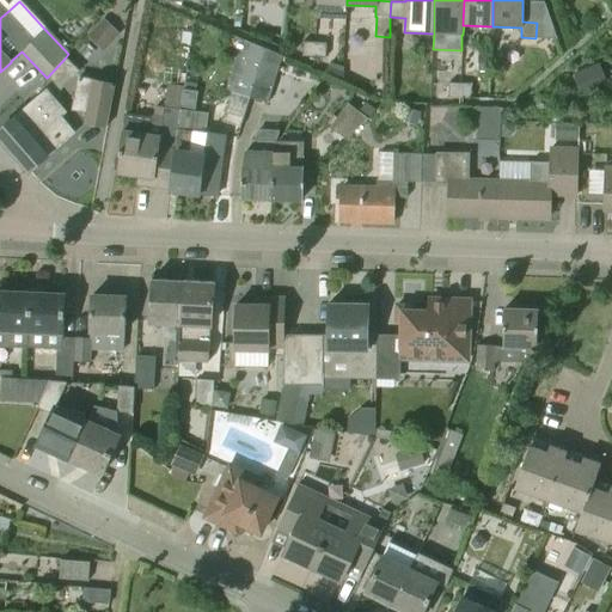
[(120,34),(104,19),(87,36),(103,51),(120,34)]
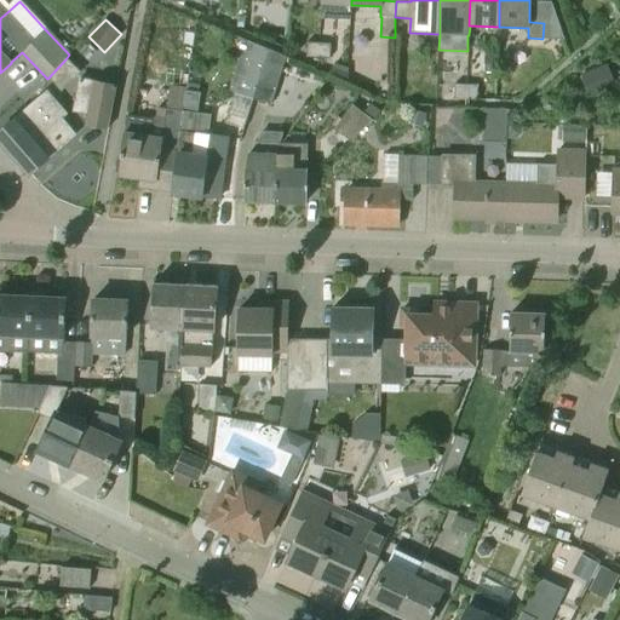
[(319,58),(320,44),(308,42),(306,57),(319,58)]
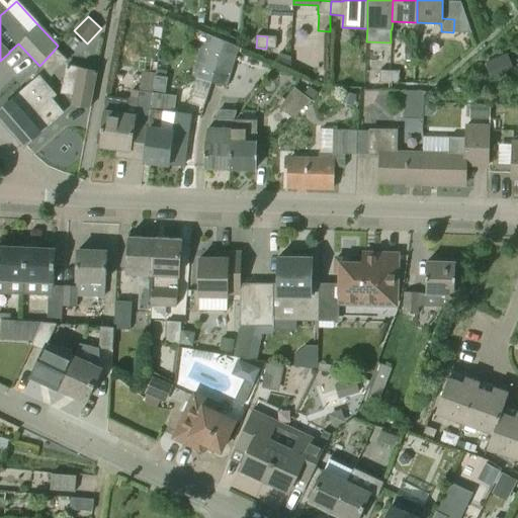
[(211,83),(223,40),(212,36),(207,50),(200,48),(191,77),(196,78),(188,103),(203,108),(211,83)]
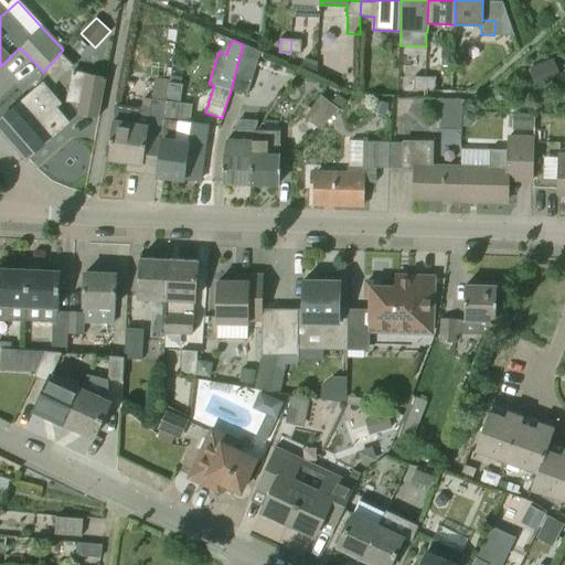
[(301,53),(301,40),(291,40),(290,53),(301,53)]
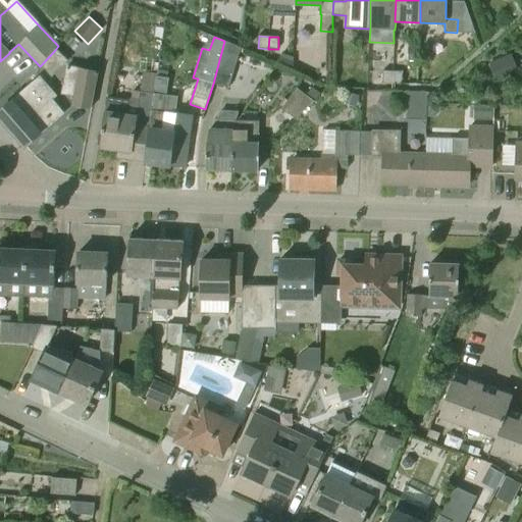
[(228,89),(242,48),(224,41),(213,84),(228,89)]
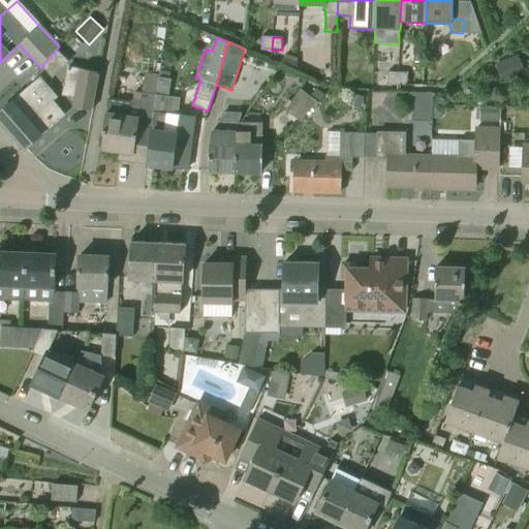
[(425,48),(413,47),(412,62),(424,62),(425,48)]
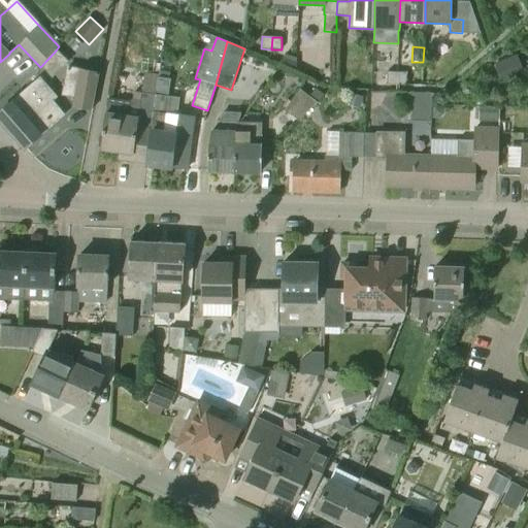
[(53,78),(68,63),(56,51),(41,66),(53,78)]
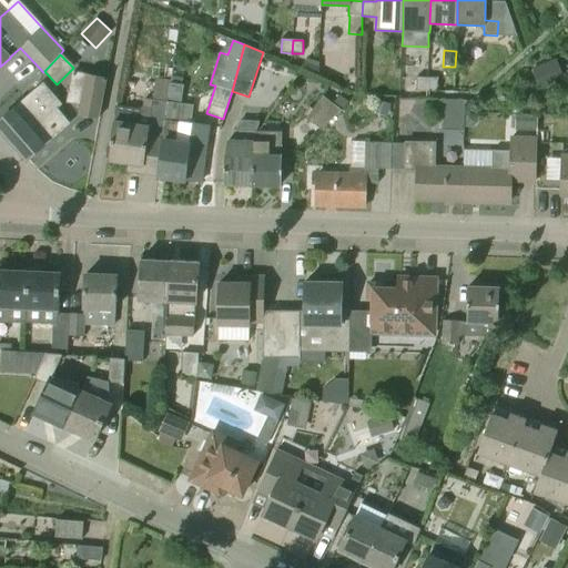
[(556,58),(533,68),(541,91),(566,81),(556,58)]
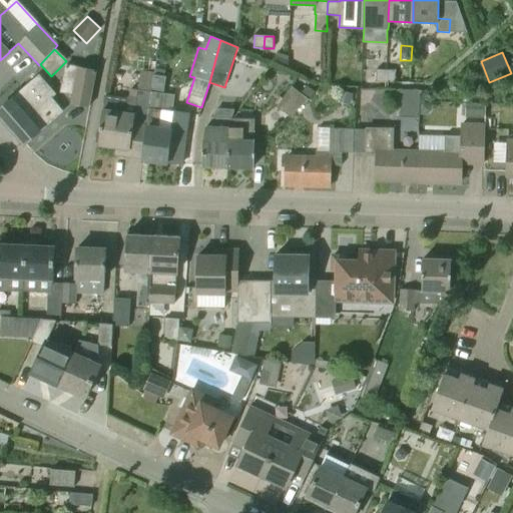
[(90,106),(97,71),(66,65),(61,92),(72,94),(70,102),(90,106)]
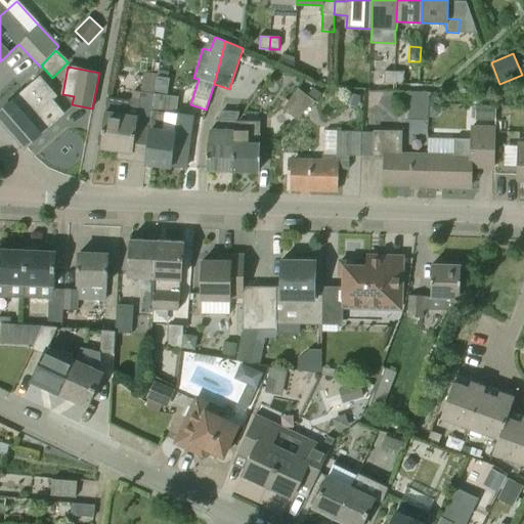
[(159,70),(158,77),(156,93),(168,95),(171,79),(169,79),(170,72),(159,70)]
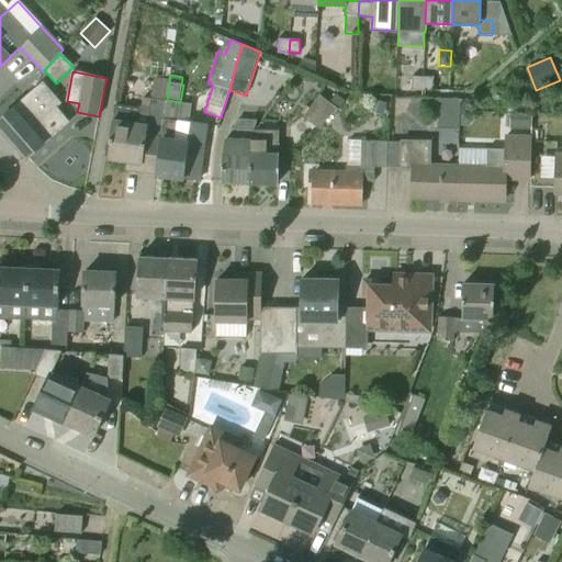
[(423,90),(423,77),(413,77),(412,90),(423,90)]
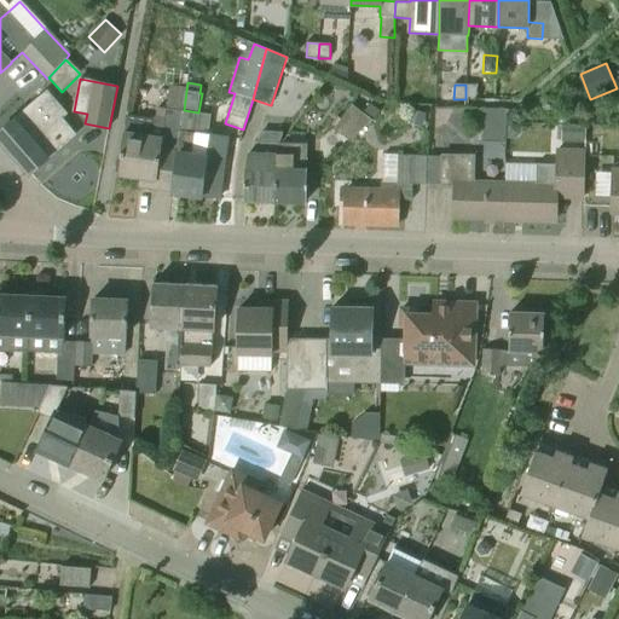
[(476,100),(478,86),(466,85),(466,99),(476,100)]
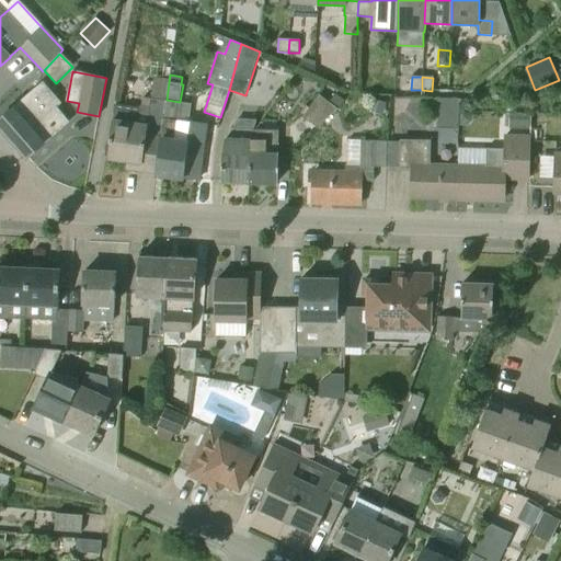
[(158,167),(164,118),(163,118),(167,100),(169,82),(153,80),(150,99),(144,98),(142,105),(139,109),(115,105),(107,159),(127,162),(126,169),(141,172),(142,164),(158,167)]
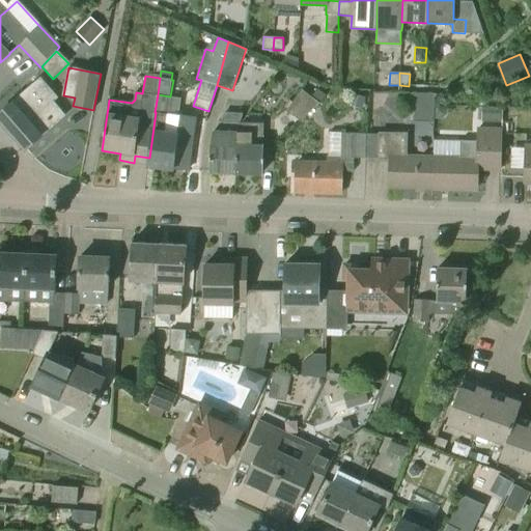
[(64,115),(53,102),(57,98),(39,78),(0,113),(0,119),(26,149),(64,115)]
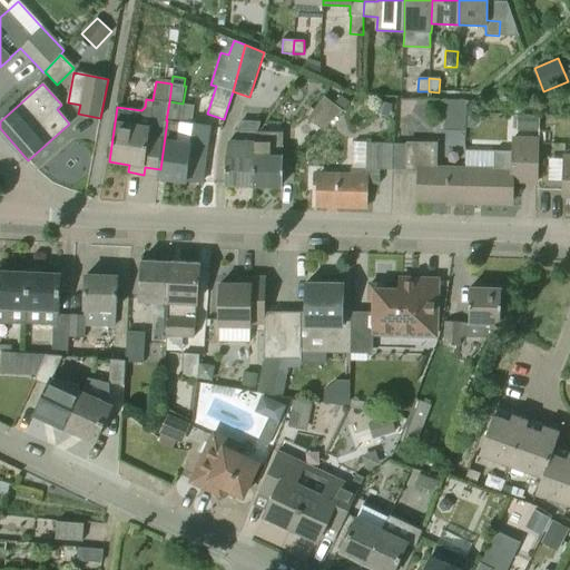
[(334,105),(343,110),(351,101),(342,95),(334,105)]
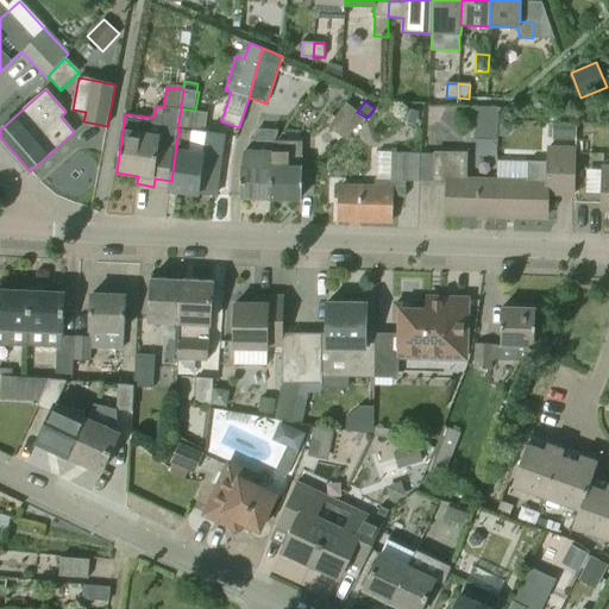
[(345,138),(366,118),(346,104),(328,127),(345,138)]
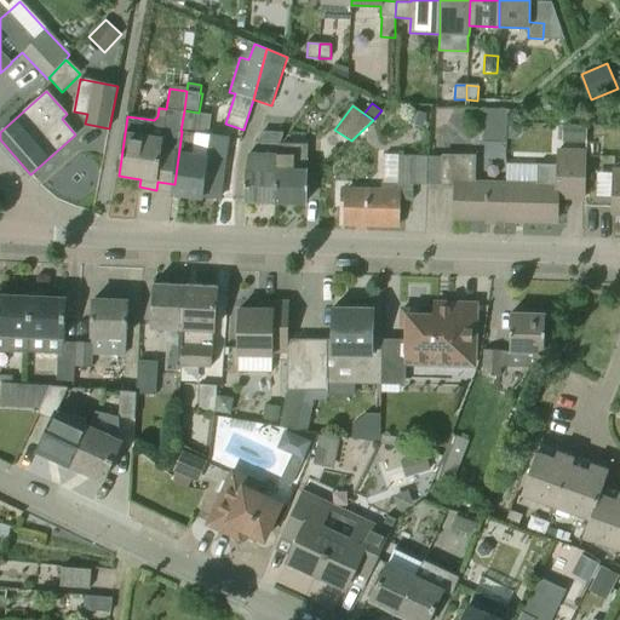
[(436,143),(459,145),(461,109),(438,108),(436,143)]
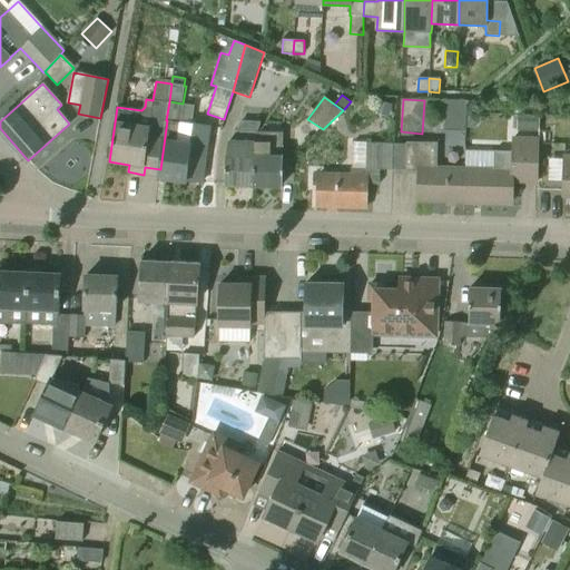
[(393,104),(379,100),(375,114),(390,117),(393,104)]
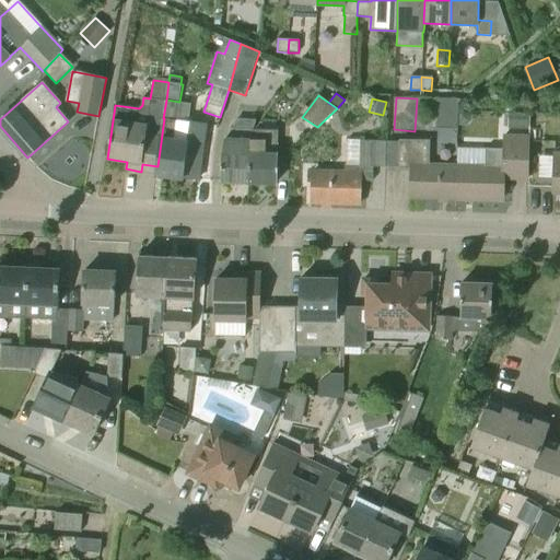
[(193,104),(179,102),(166,100),(163,118),(164,118),(158,166),(156,175),(197,181),(205,124),(189,121),(193,104)]
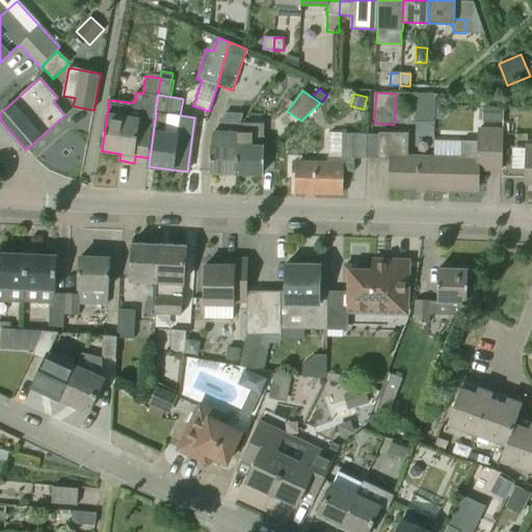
[(448,113),(448,107),(436,107),(435,120),(442,120),(448,113)]
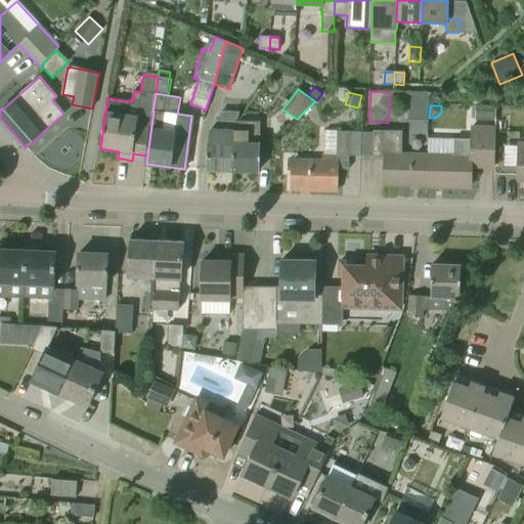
[(494,105),(476,105),(475,125),(493,126),(494,105)]
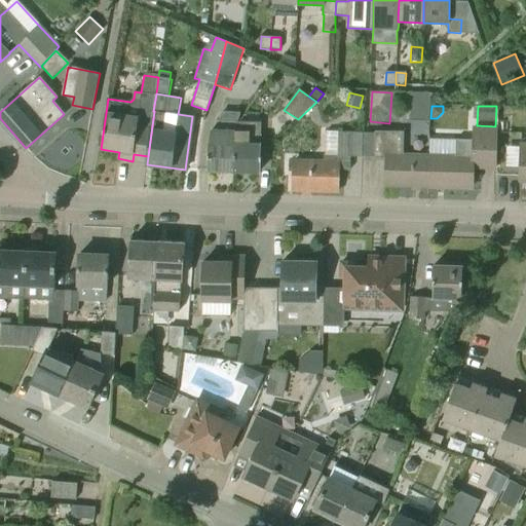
[(234,172),(235,133),(237,133),(238,123),(240,123),(240,122),(237,122),(240,112),(222,112),(219,124),(219,129),(212,129),(210,143),(209,171),(234,172)]
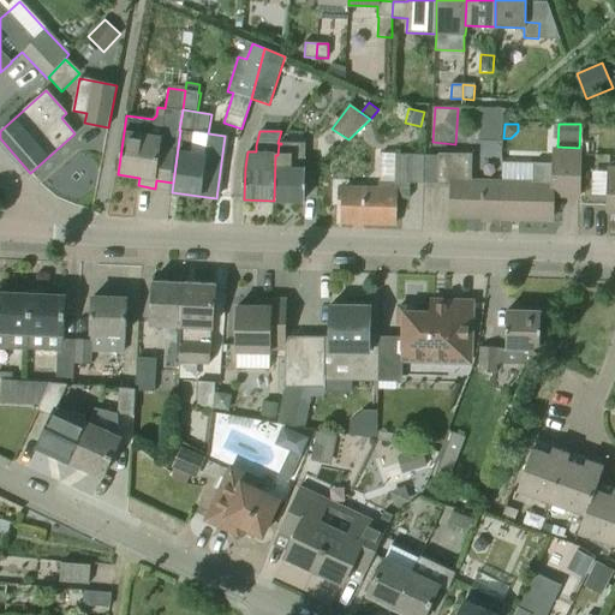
[(304,202),(305,169),(305,143),(281,143),(281,144),(279,144),(278,155),(275,155),(274,201),(304,202)]
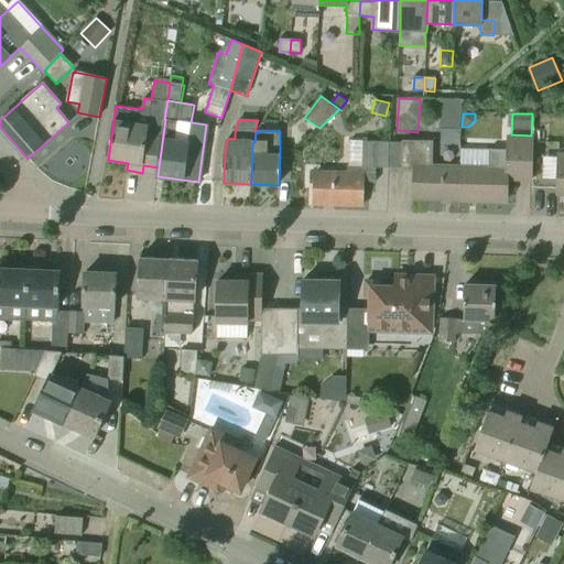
[(532,180),(533,140),(507,139),(507,151),(489,150),(489,151),(461,150),(461,169),(459,199),(506,201),(507,179),(532,180)]
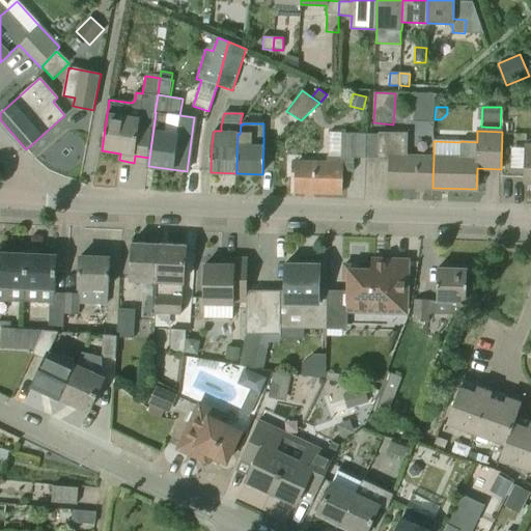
[(341,194),(342,172),(354,173),(355,159),(366,159),(367,134),(329,133),(328,164),(297,163),(296,193),(341,194)]
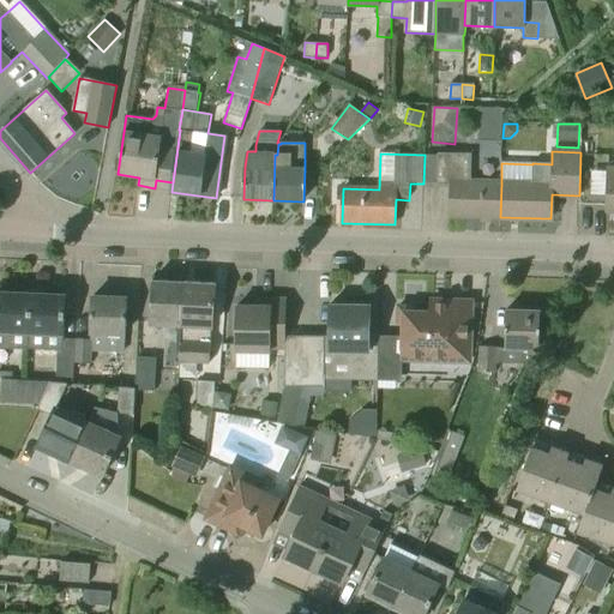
[(467,182),(468,156),(439,155),(438,184),(451,184),(450,216),(500,217),(501,184),(467,182)]
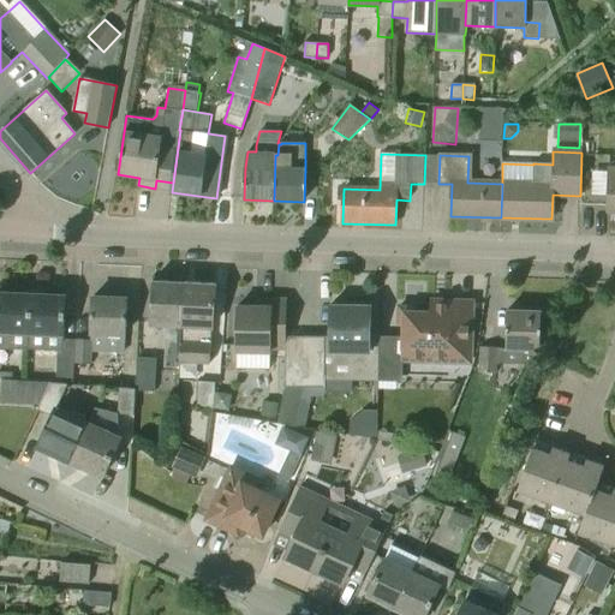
[(180,324),(183,282),(153,281),(149,322),(180,324)]
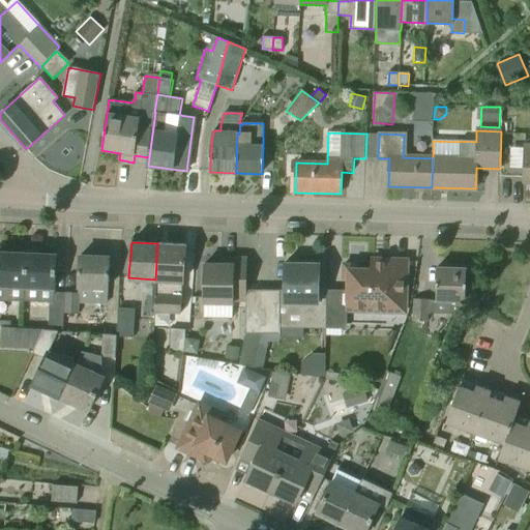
[(181,315),(182,282),(183,282),(185,245),(157,243),(155,280),(156,280),(154,313),(181,315)]
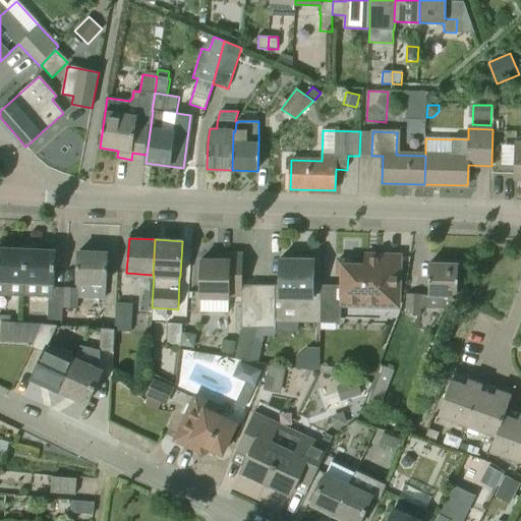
[(23,296),(26,249),(0,248),(0,295),(23,297),(23,296)]
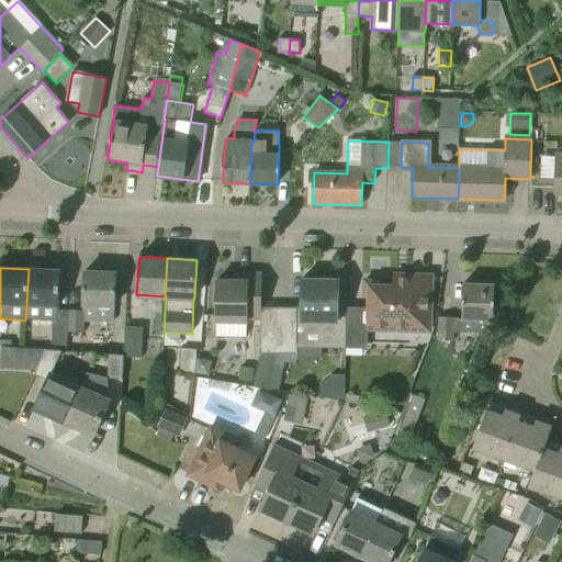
[(58,310),(58,305),(59,270),(29,269),(25,319),(53,321),(52,350),(62,350),(67,351),(68,333),(69,311),(58,310)]
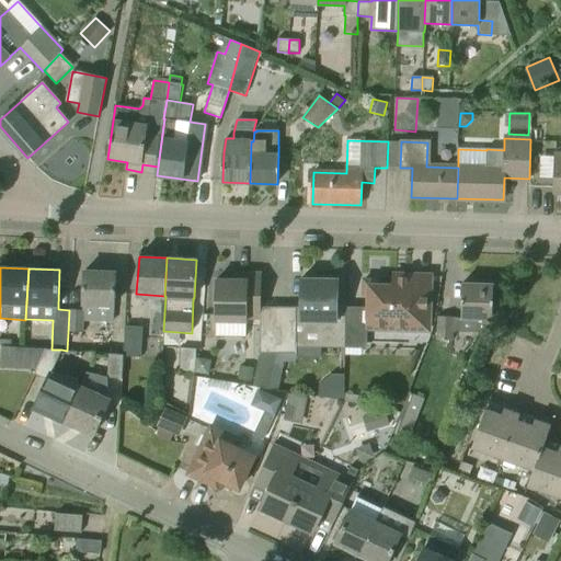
[(113,322),(115,273),(84,271),(83,310),(69,309),(69,310),(68,332),(81,332),(83,332),(84,321),(113,322)]
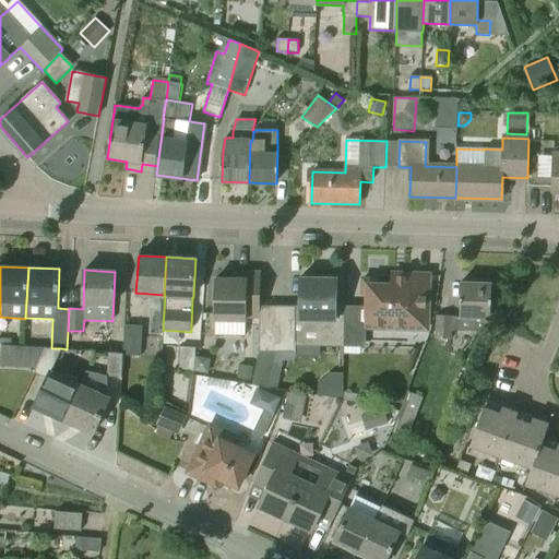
[(260,318),(260,306),(261,273),(239,272),(239,278),(216,278),(215,320),(246,321),(246,317),(260,318)]
